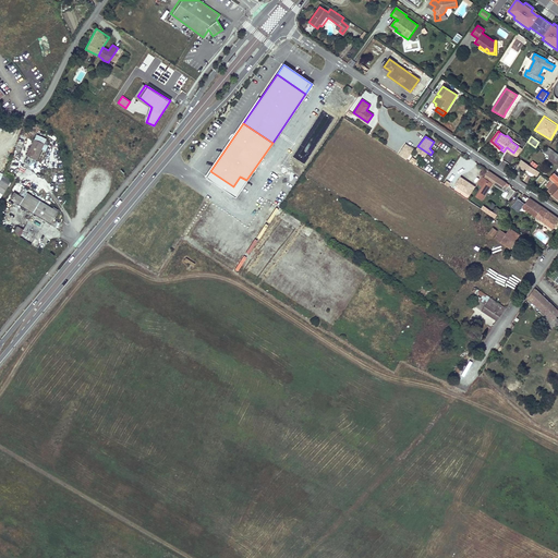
[(34,140),(26,156),(36,160),(43,146),(44,146),(45,145),(34,140)]
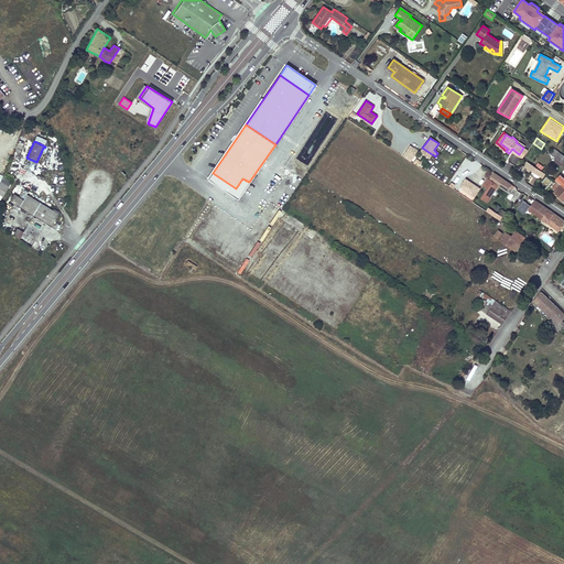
[(528,151),(523,148),(519,154),(512,149),(511,150),(522,159),(528,151)]
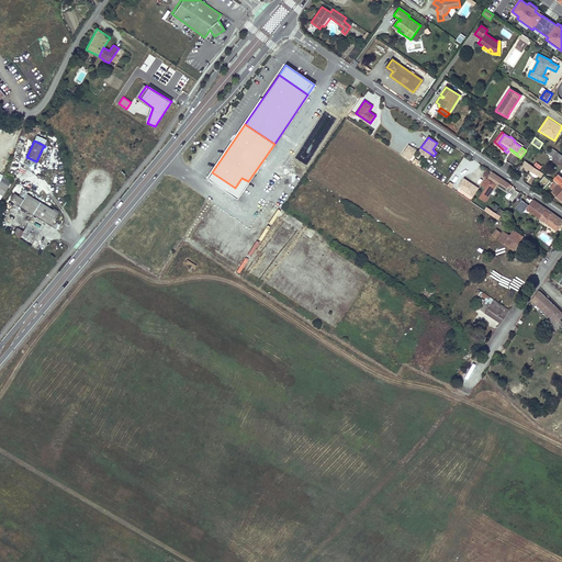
[(406,148),(401,156),(409,161),(414,154),(406,148)]
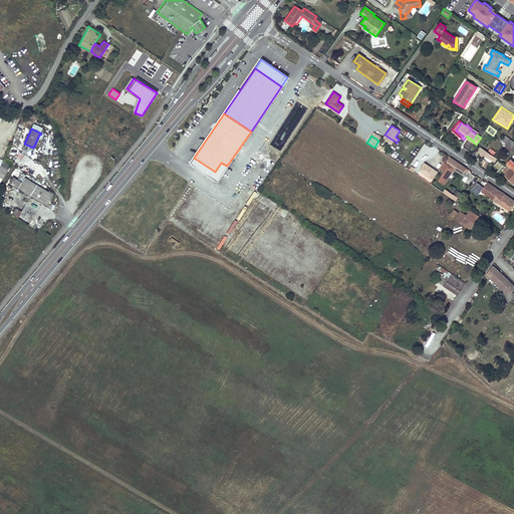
[(467,140),(463,146),(470,149),(473,143),(467,140)]
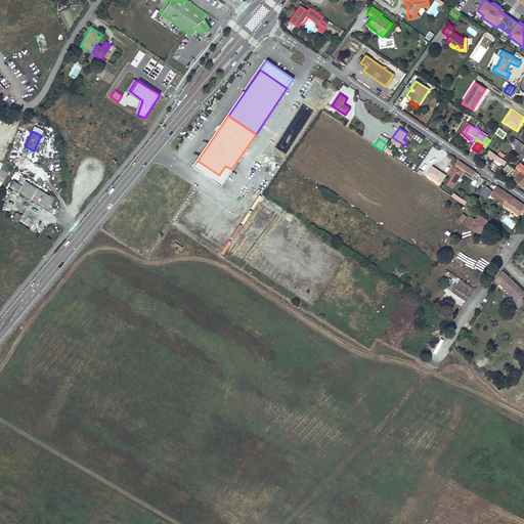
[(399,154),(404,158),(409,150),(404,146),(399,154)]
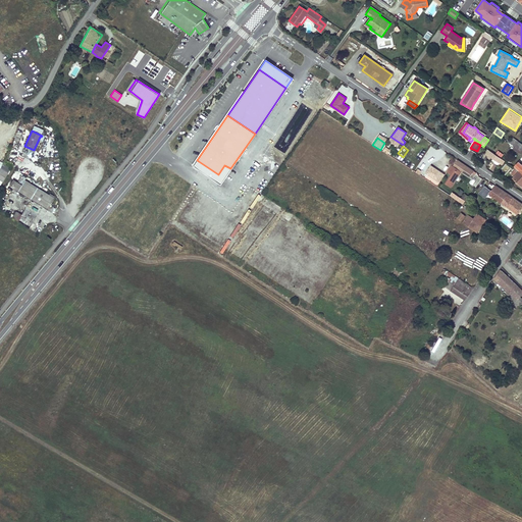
[(505,161),(487,150),(484,155),(490,159),(491,157),(502,164),(505,161)]
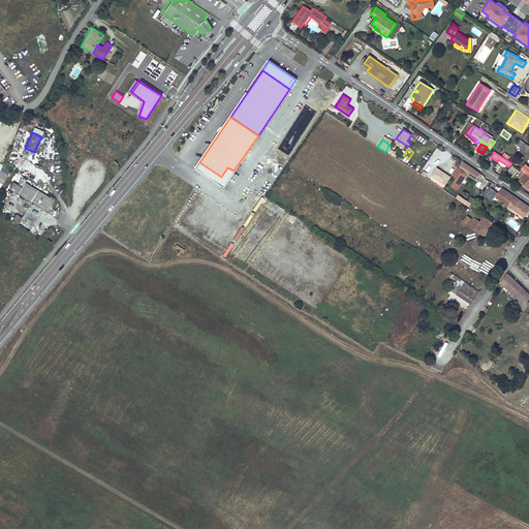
[(221,177),(199,162),(195,168),(204,175),(217,183),(221,177)]
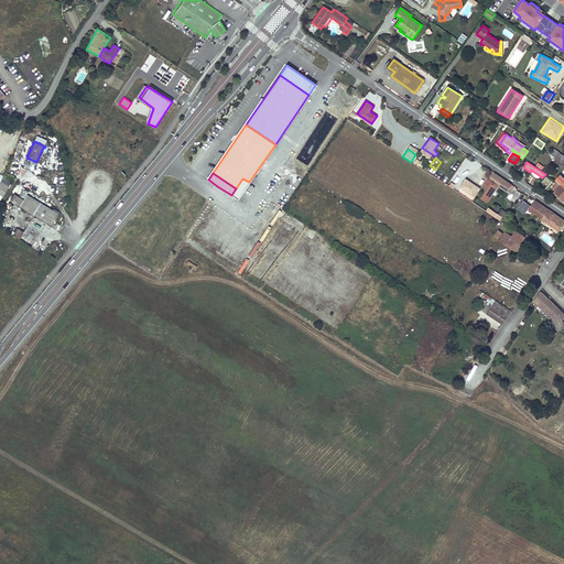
[(511,185),(494,173),(489,180),(498,185),(508,192),(511,185)]
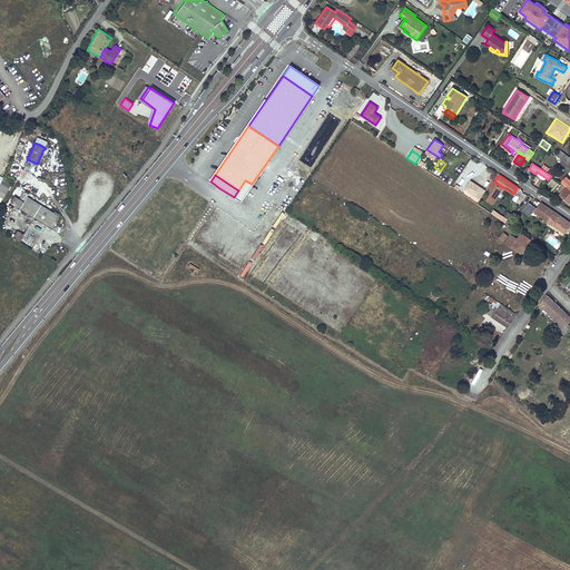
[(464,189),(469,193),(474,184),(470,180),(464,189)]
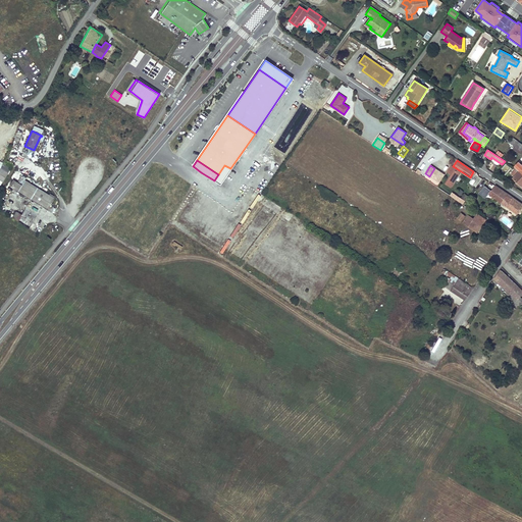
[(451,187),(461,171),(453,166),(451,165),(447,171),(451,174),(446,184),(451,187)]
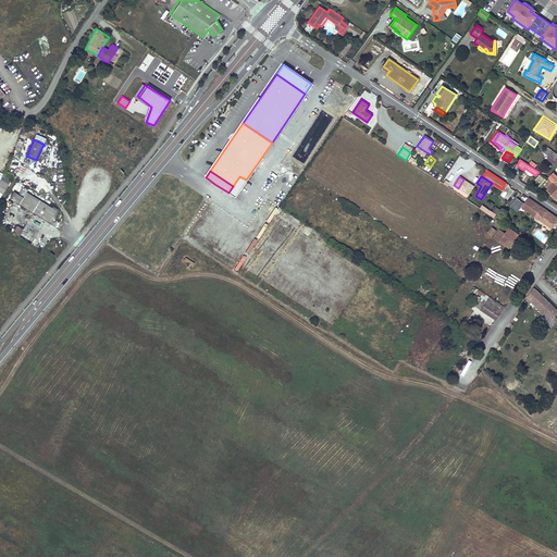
[(468,195),(474,186),(463,180),(458,188),(468,195)]
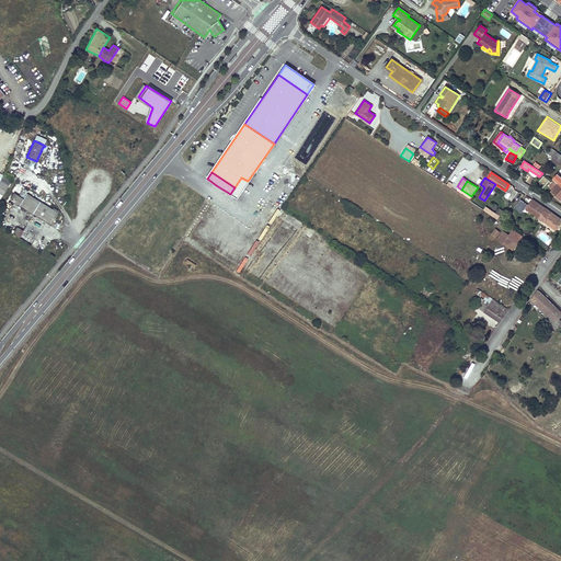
[(560,186),(558,184),(551,192),(560,199),(560,186)]
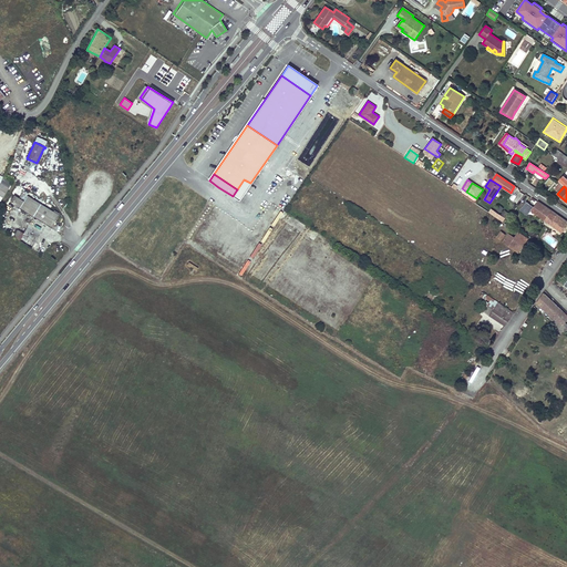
[(52,212),(27,196),(19,208),(51,227),(60,214),(53,210),(52,212)]
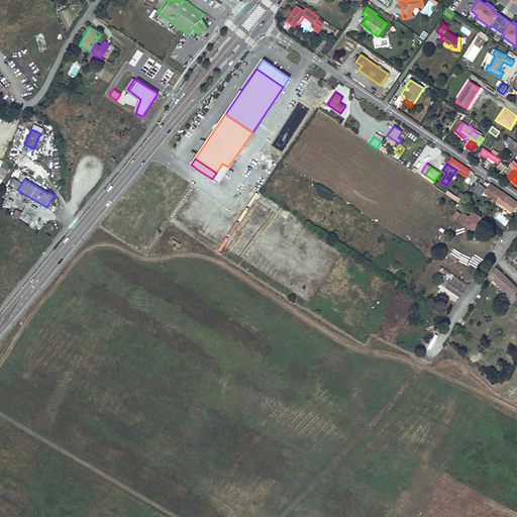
[(474,191),(481,196),(487,188),(480,183),(474,191)]
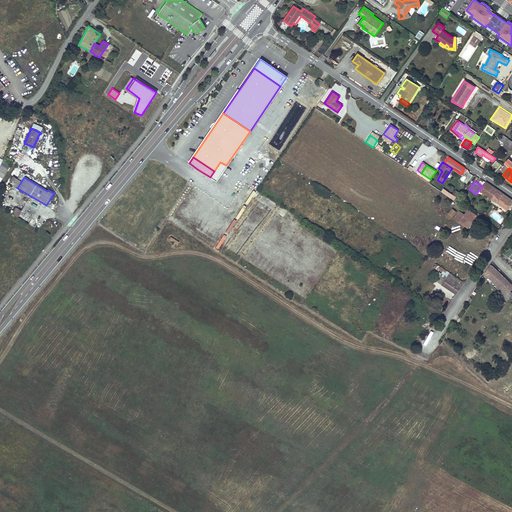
[(497,190),(485,182),(479,191),(491,199),(497,194),(496,193),(497,193),(495,191),(497,190)]
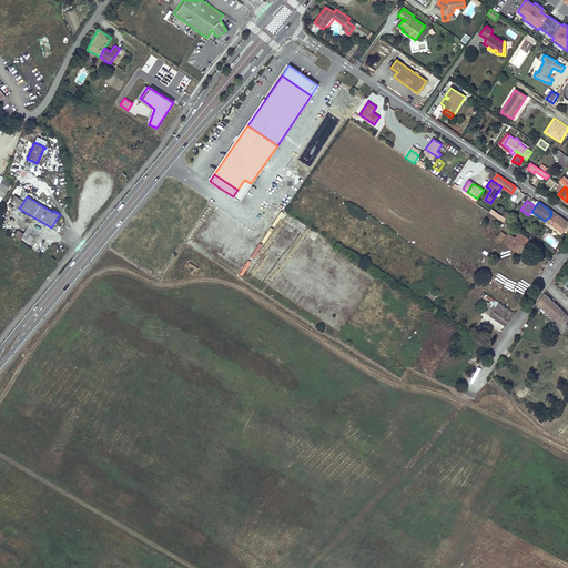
[(270,208),(264,217),(273,222),(279,212),(270,208)]
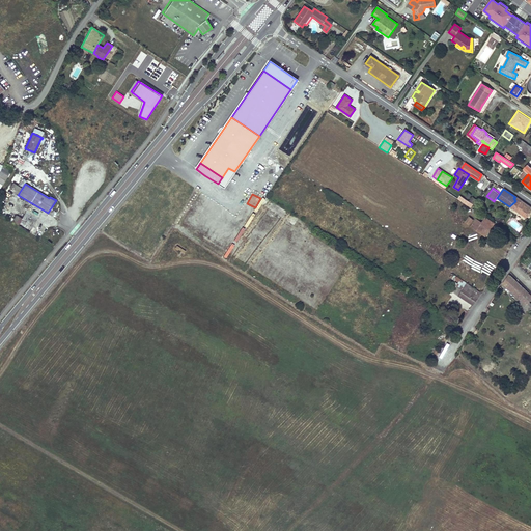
[(530,211),(530,207),(515,197),(513,198),(515,200),(514,200),(515,201),(509,206),(526,218),(530,211)]
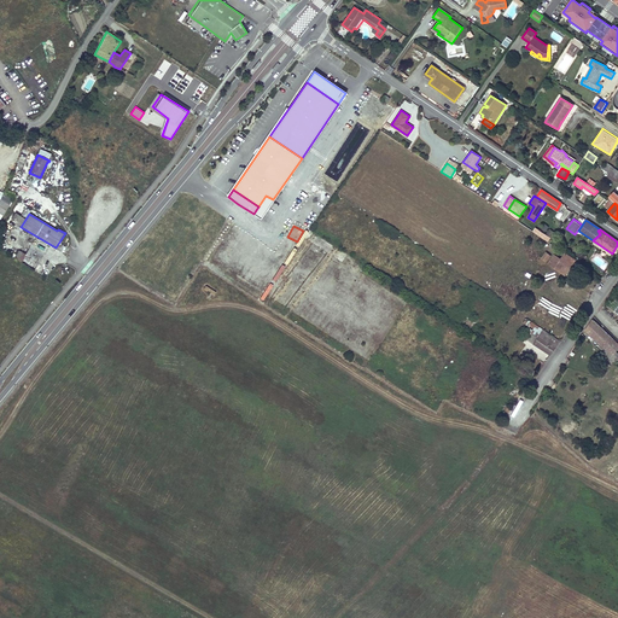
[(18,250),(13,258),(35,269),(42,255),(28,249),(25,254),(18,250)]
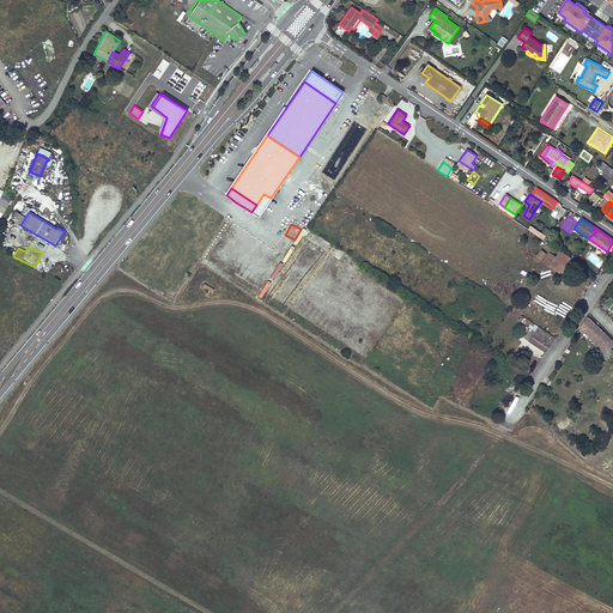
[(562,273),(571,259),(558,250),(557,252),(558,253),(556,258),(550,254),(544,262),(562,273)]
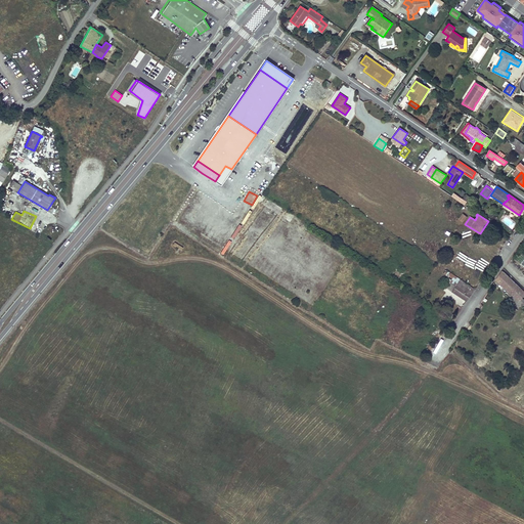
[(181,251),(183,248),(175,242),(173,245),(181,251)]
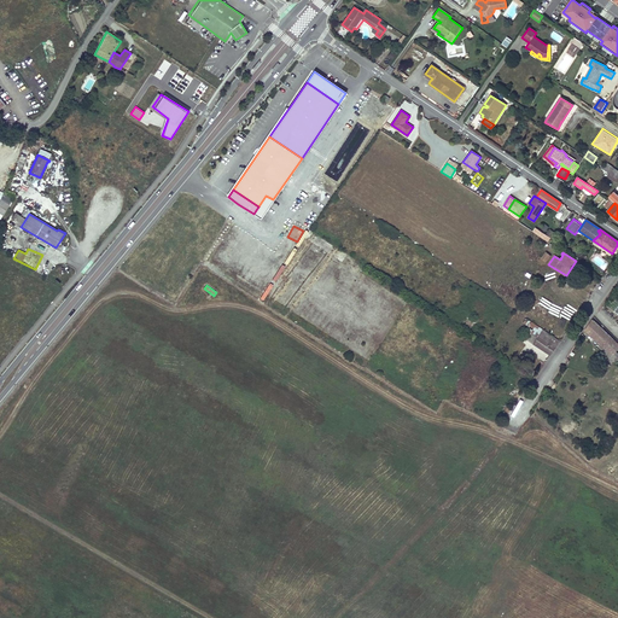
[(287,286),(281,302),(289,304),(295,289),(287,286)]
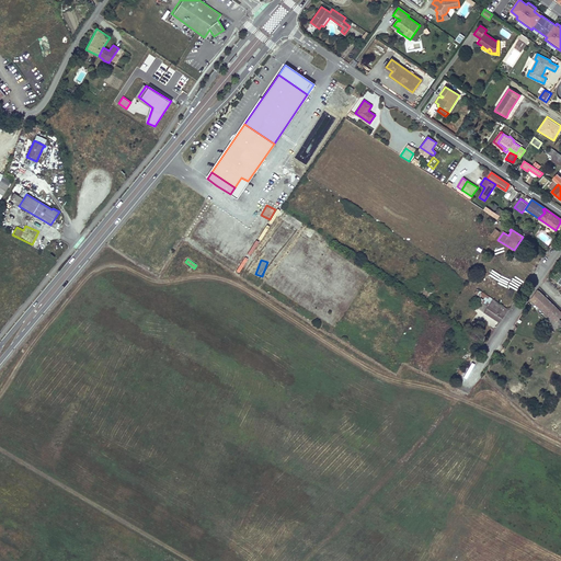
[(428,286),(424,283),(415,294),(420,297),(428,286)]
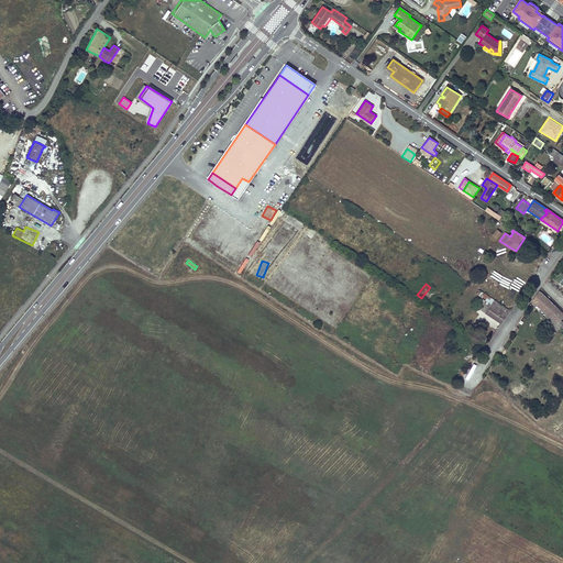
[(435,291),(431,288),(422,299),(428,304),(435,291)]
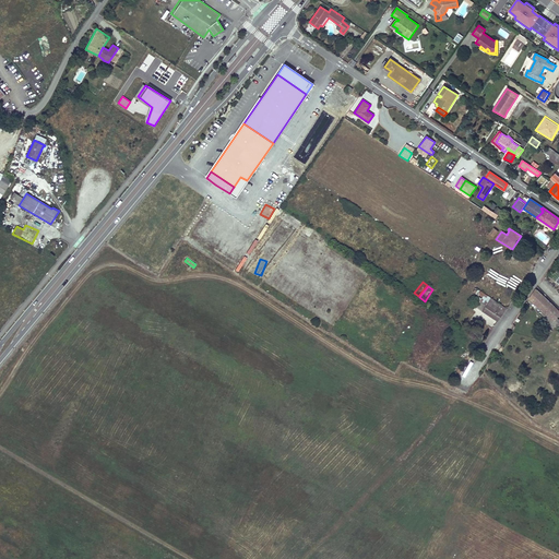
[(558,316),(558,311),(535,289),(534,292),(530,298),(554,321),(552,322),(556,326),(558,323),(558,319),(557,318),(558,316)]
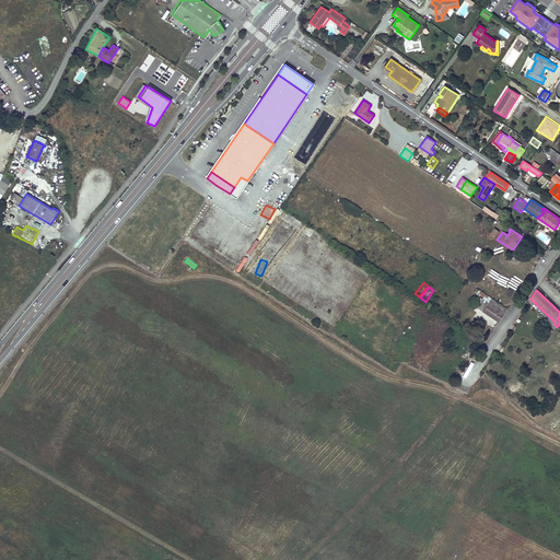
[(447,308),(432,299),(429,304),(444,314),(447,308)]
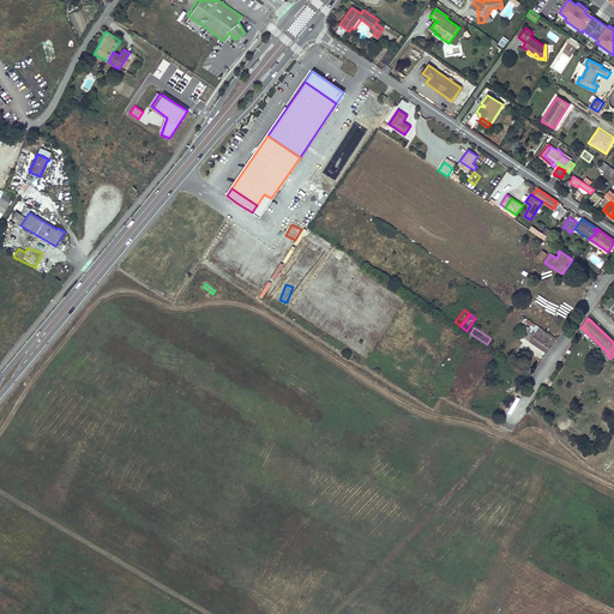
[(547,353),(555,338),(539,327),(534,335),(528,332),(524,338),(547,353)]
